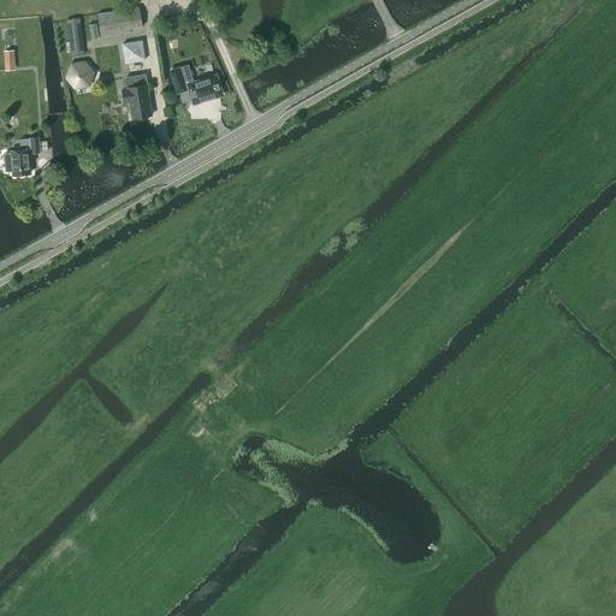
[(101,37),(130,33),(130,29),(142,27),(138,7),(98,15),(101,37)]
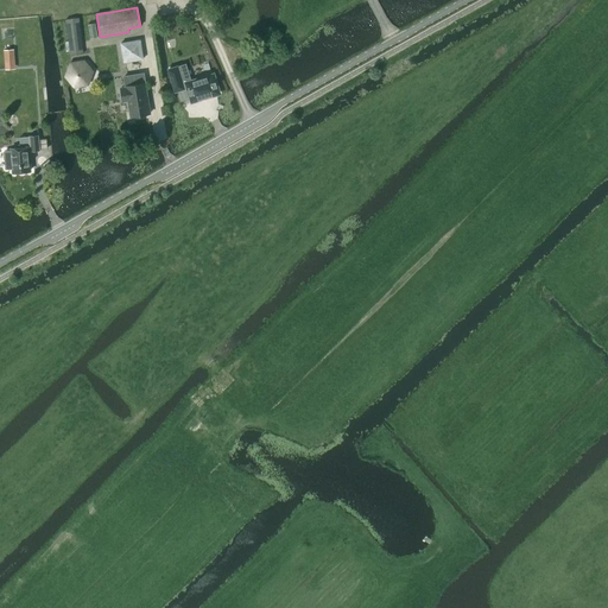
[(70,55),(83,54),(78,18),(65,19),(70,55)]
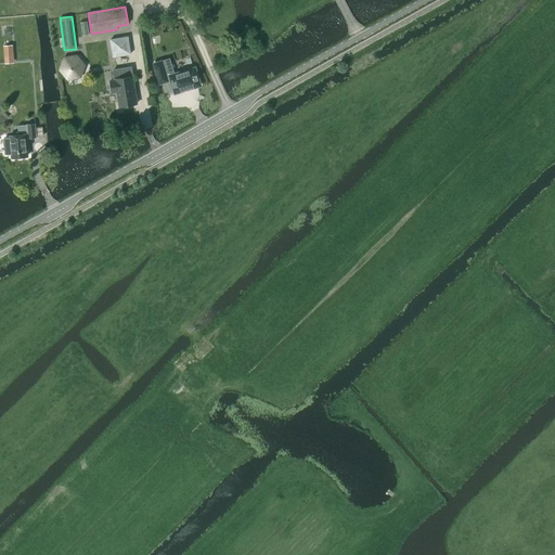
[(113,57),(130,54),(128,37),(111,39),(113,57)]
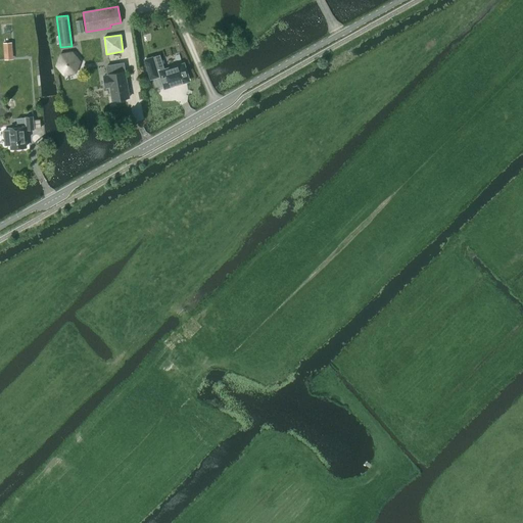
[(12,43),(3,43),(4,57),(13,56),(12,43)]
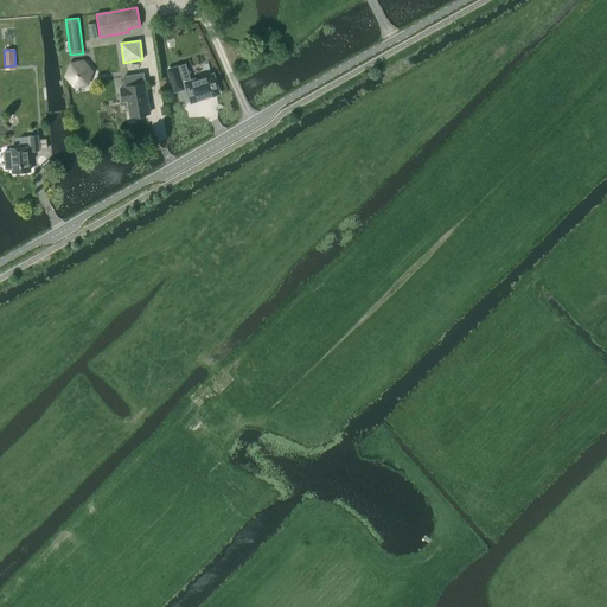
[(72,83),(87,81),(93,69),(83,57),(69,59),(64,72),(72,83)]
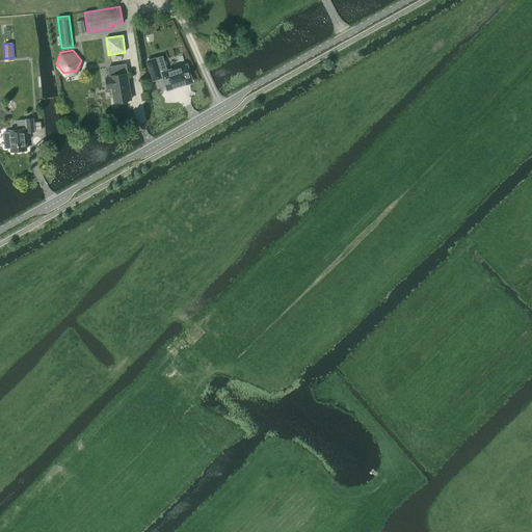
[(162,56),(148,61),(153,80),(164,77),(168,89),(191,82),(186,65),(167,72),(162,56)]
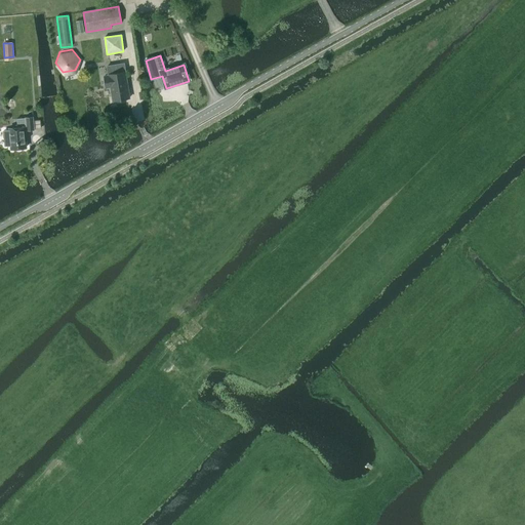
[(125,72),(124,64),(106,67),(107,76),(105,76),(106,87),(111,86),(113,101),(129,98),(125,72)]
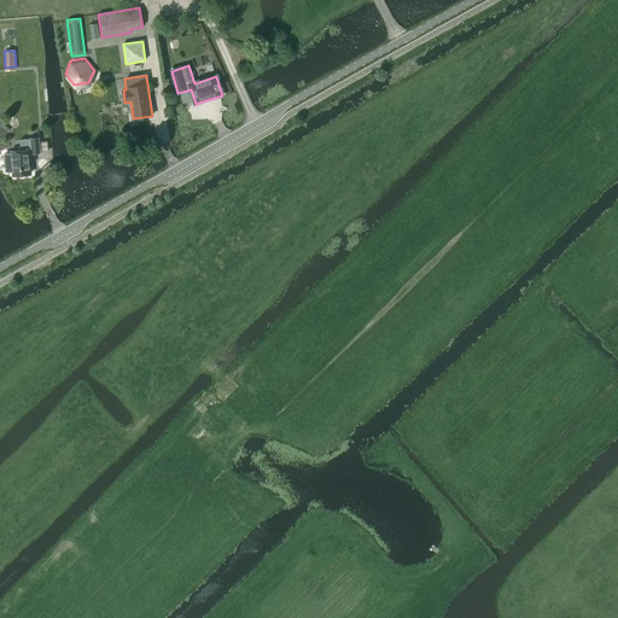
[(12,153),(4,155),(6,173),(13,172),(13,176),(30,174),(28,153),(31,153),(40,152),(39,138),(30,139),(24,140),(25,150),(11,151),(12,153)]
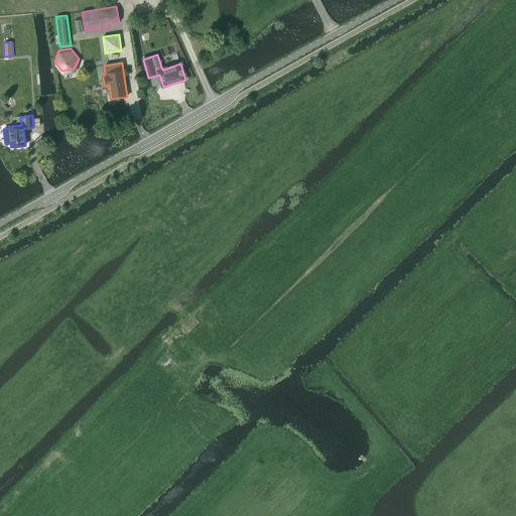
All buildings are outlined.
